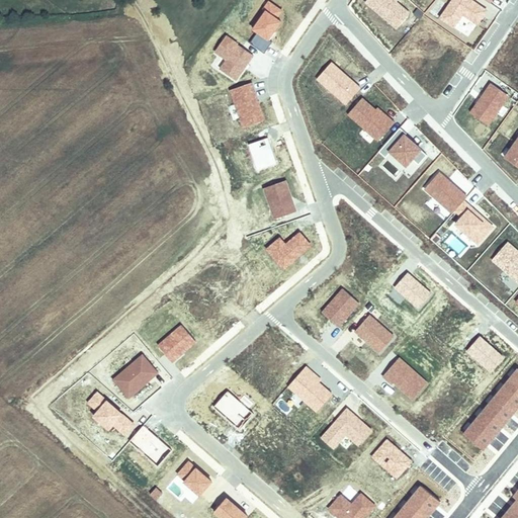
[(282,9),(269,0),(263,9),(265,10),(252,29),(270,41),(283,21),(277,17),(282,9)]
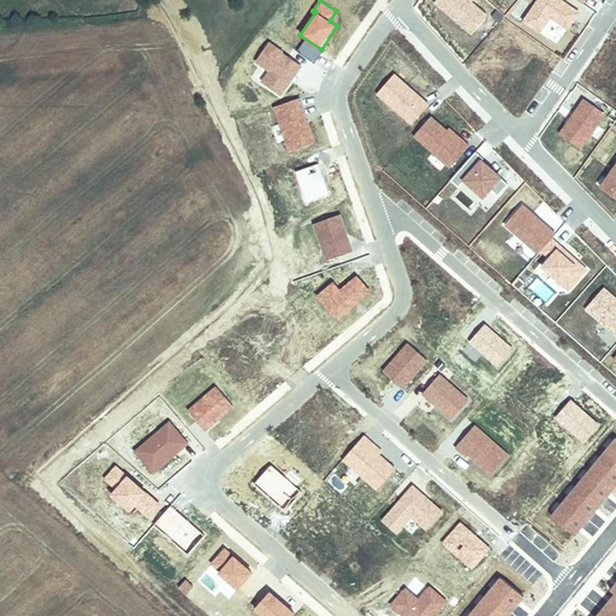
[(472,0),(433,0),(431,4),(471,37),(490,16),(472,1),(472,0)]
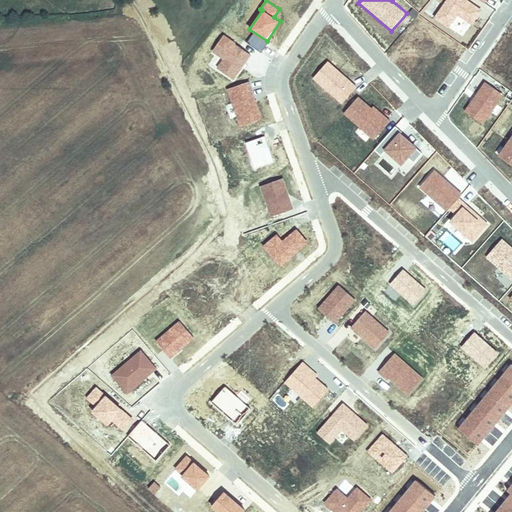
[(481,10),(466,0),(447,0),(435,18),(449,27),(458,14),(472,24),(481,10)]
